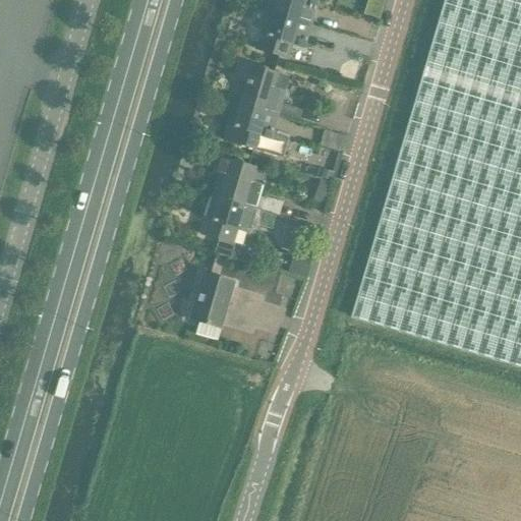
[(272,0),(269,11),(310,23),(316,1),(325,4),(326,0),(272,0)]
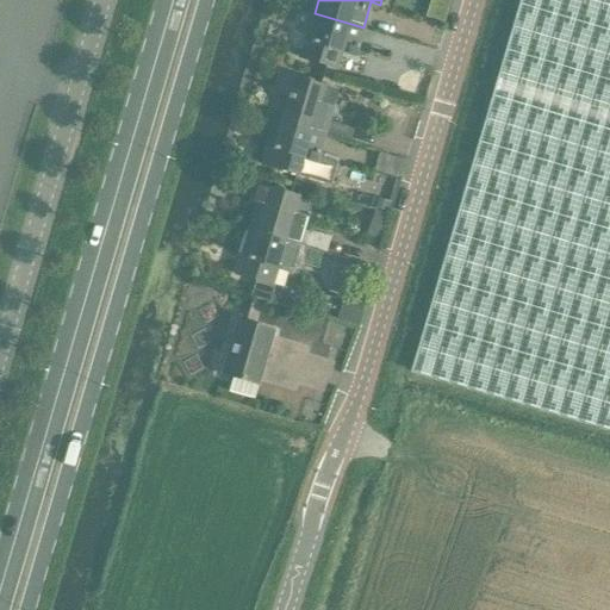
[(609,0),(521,0),(411,373),(609,431),(609,0)]
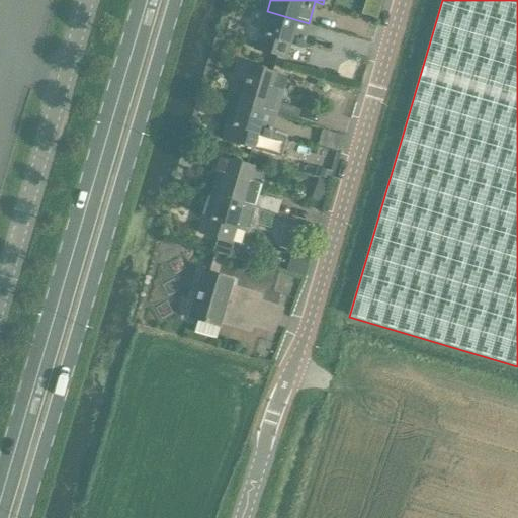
[(309,23),(267,11),(257,49),(308,63),(312,50),(301,47),(309,23)]
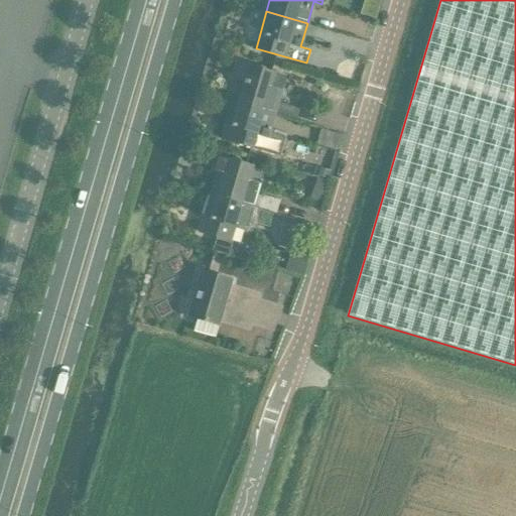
[(233,102),(274,114),(281,91),(271,88),(275,73),(239,62),(235,80),(239,81),(233,102)]
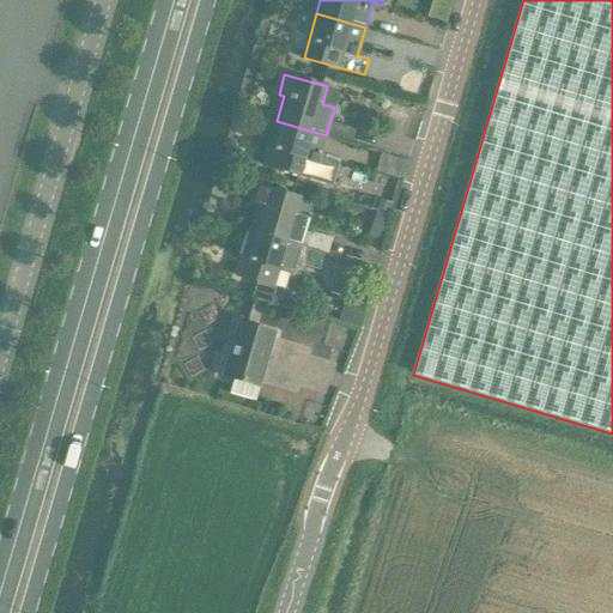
[(329,153),(321,151),(326,135),(277,121),(265,163),(335,183),(341,162),(328,158),(329,153)]
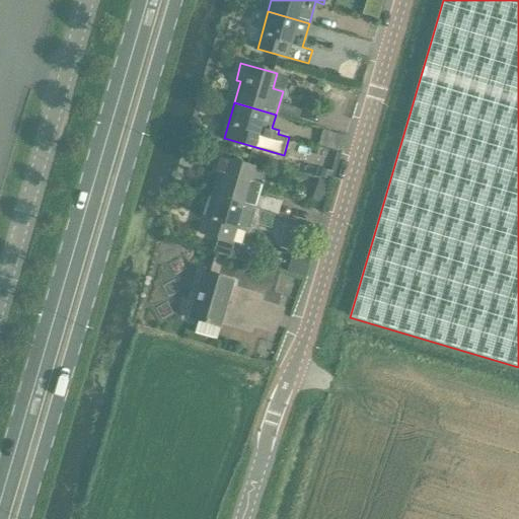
[(213,195),(255,207),(262,183),(249,179),(253,168),(217,158),(213,171),(219,172),(213,195)]
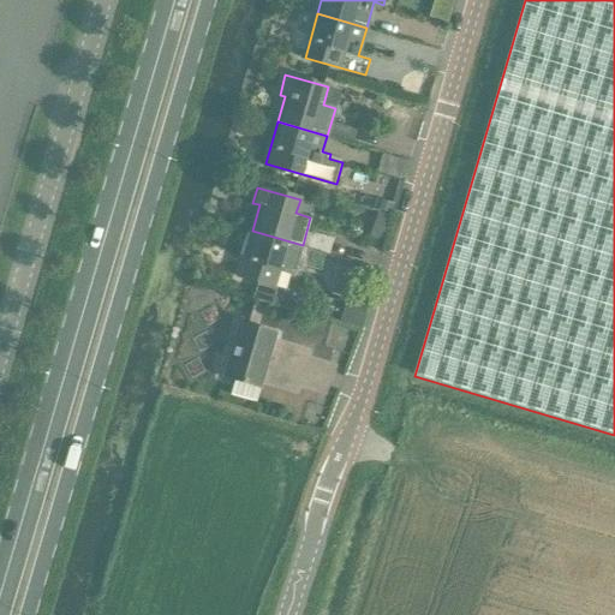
[(303,245),(252,231),(239,275),(275,285),(280,268),(294,272),(303,245)]
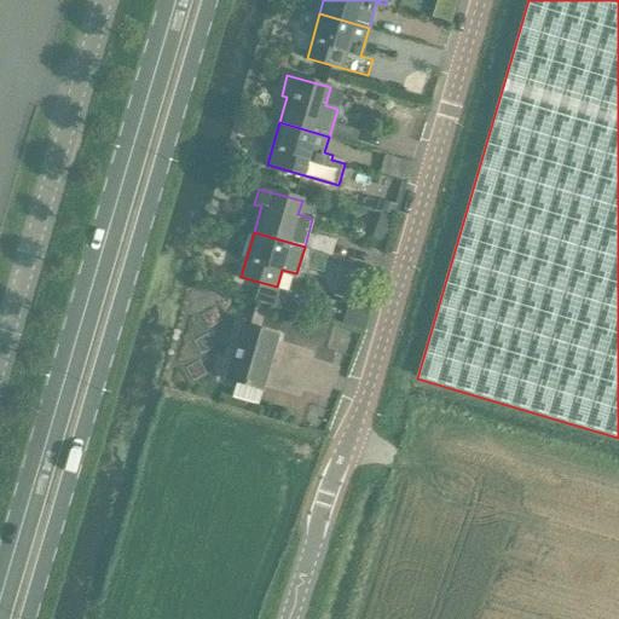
[(259,391),(276,340),(238,328),(223,379),(259,391)]
